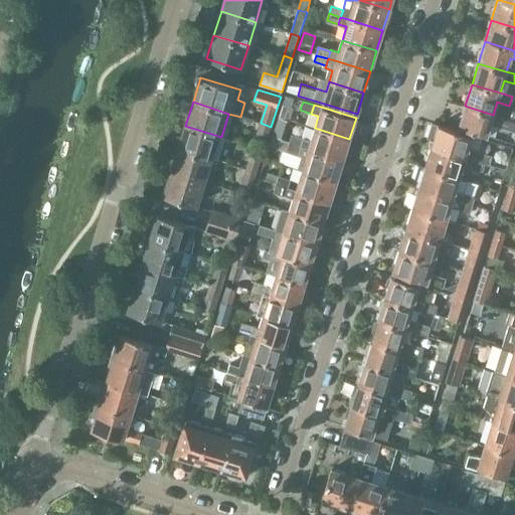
[(493,115),(465,106),(458,128),(486,136),(491,123),(503,127),(505,118),(493,115)]
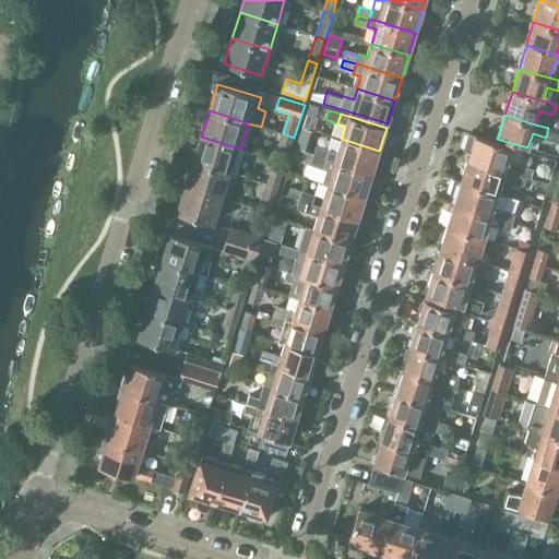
[(302,128),(296,147),(306,151),(312,131),(302,128)]
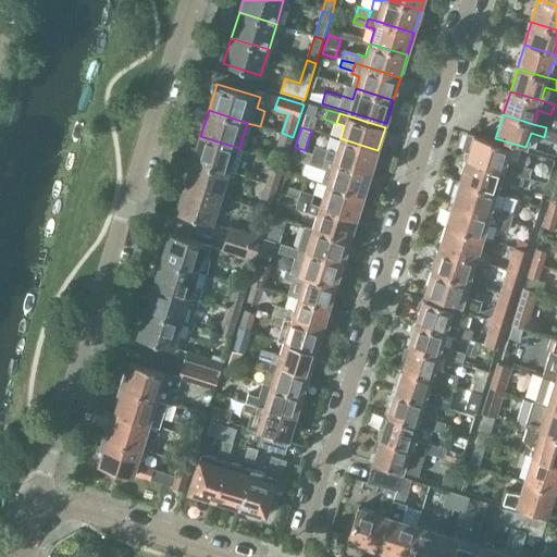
[(293,137),(282,133),(277,148),(288,151),(293,137)]
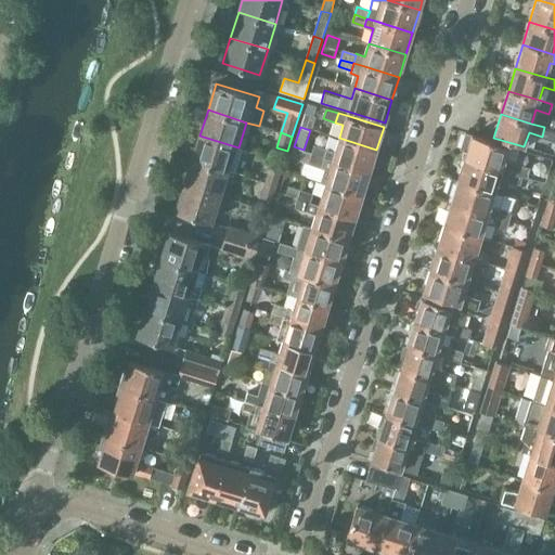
[(514,163),(505,159),(510,146),(474,136),(472,134),(465,133),(461,149),(467,151),(465,158),(502,169),(511,172),(514,164),(514,163)]
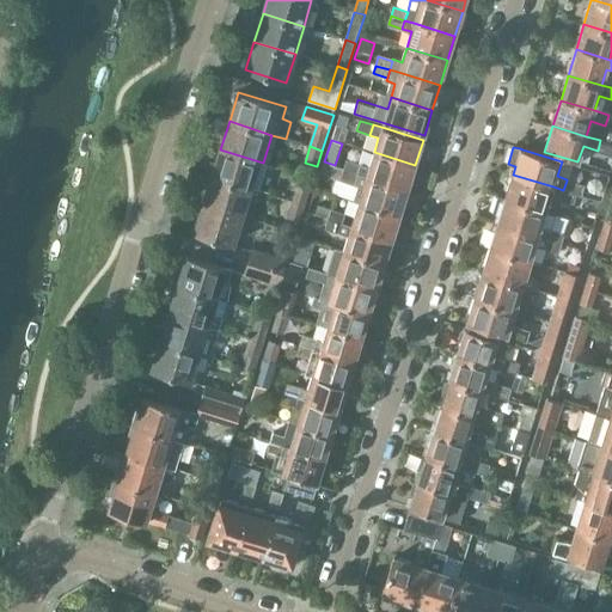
[(220,150),(212,177),(255,190),(263,163),(220,150)]
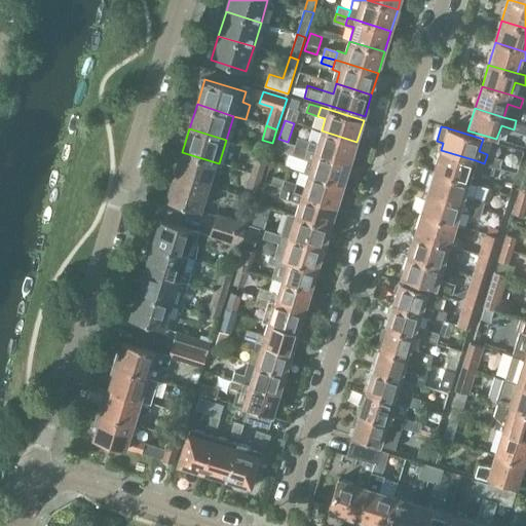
[(307,150),(314,152),(350,163),(357,142),(322,130),(316,145),(309,143),(307,150)]
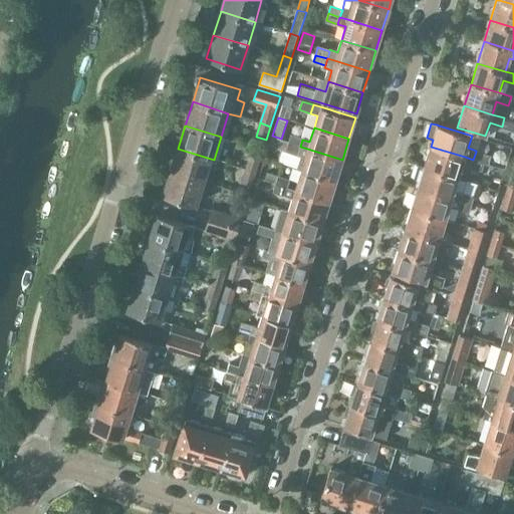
[(290,136),(288,143),(300,147),(302,140),(290,136)]
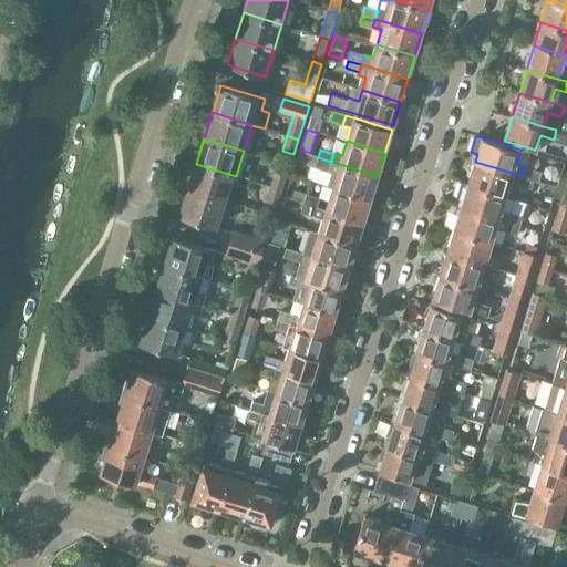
[(316,165),(328,169),(331,162),(318,157),(316,165)]
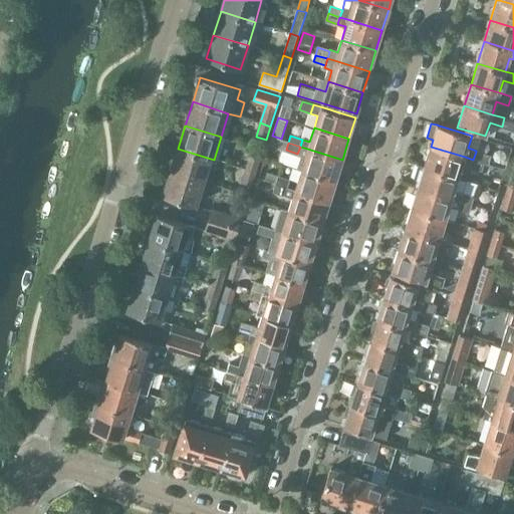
[(298,169),(301,170),(335,181),(342,160),(307,149),(300,147),(297,154),(302,155),(298,169)]
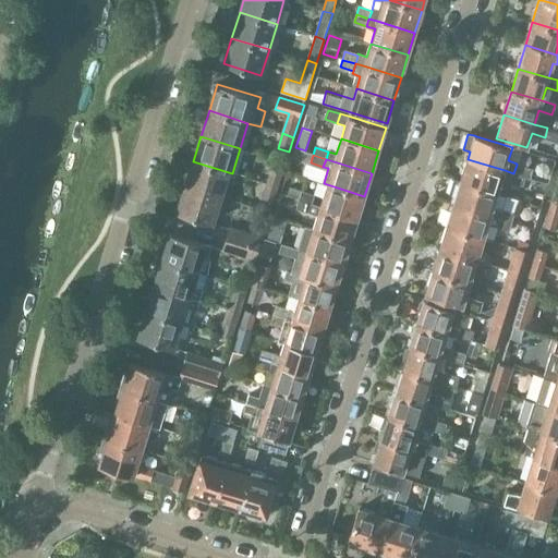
[(468,159),(460,181),(498,193),(505,170),(468,159)]
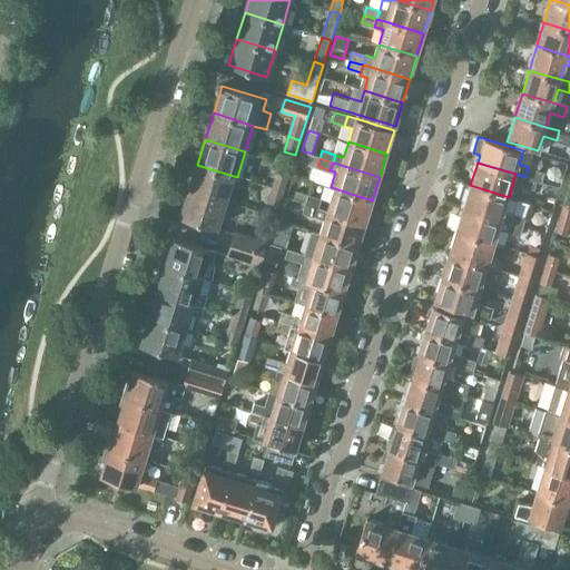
[(197,165),(189,190),(229,203),(237,177),(197,165)]
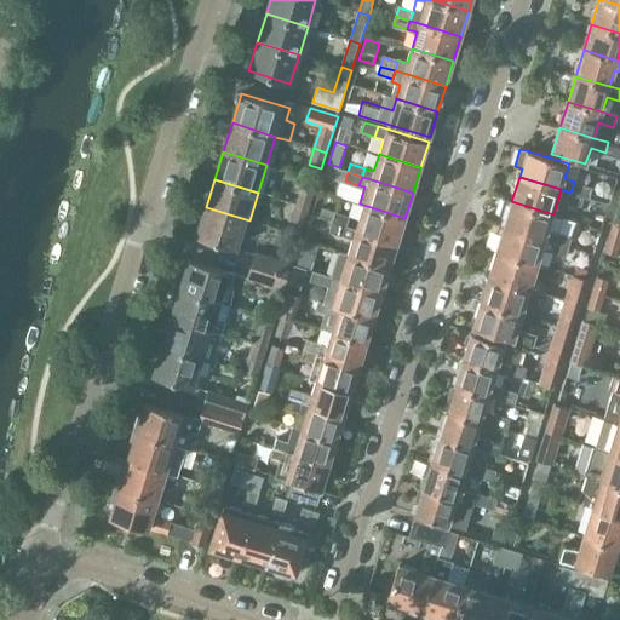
[(333,184),(322,181),(320,191),(329,194),(333,184)]
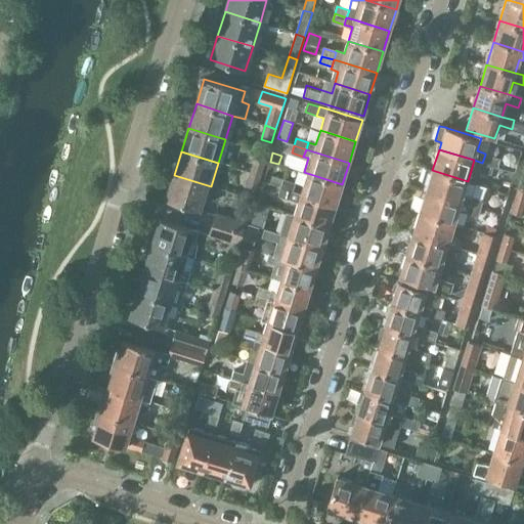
[(496,158),(485,155),(482,163),(493,166),(496,158)]
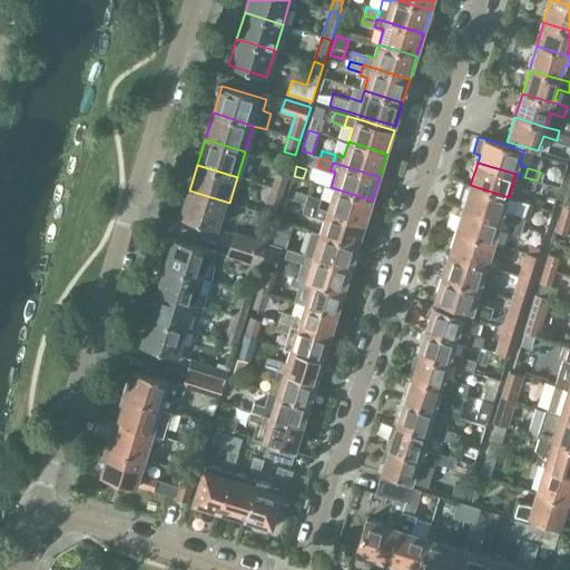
[(273,188),(284,192),(288,177),(277,173),(273,188)]
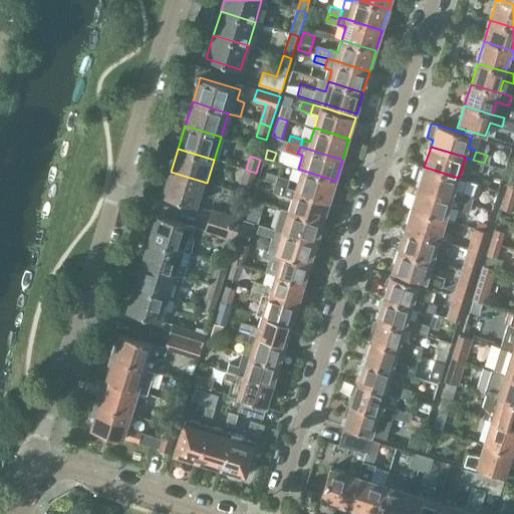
[(471,167),(482,170),(484,163),(473,160),(471,167)]
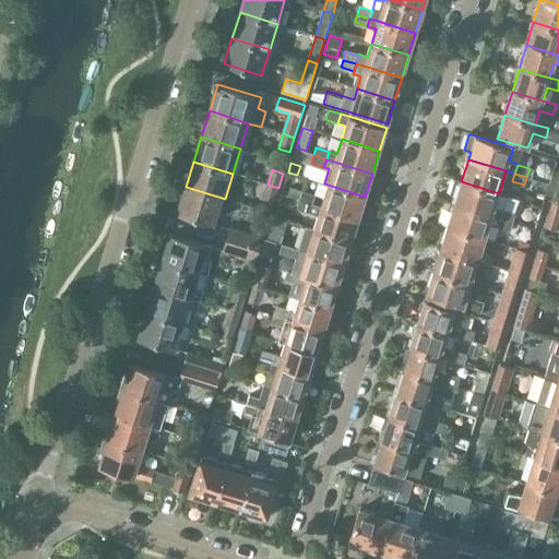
[(499,193),(454,179),(450,194),(456,197),(454,204),(491,216),(499,193)]
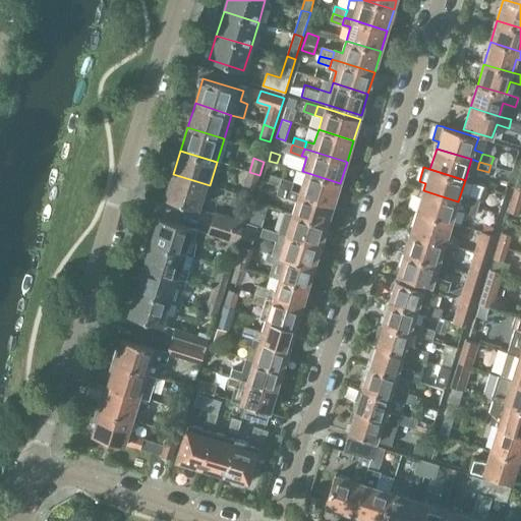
[(245,186),(255,189),(259,175),(249,172),(245,186)]
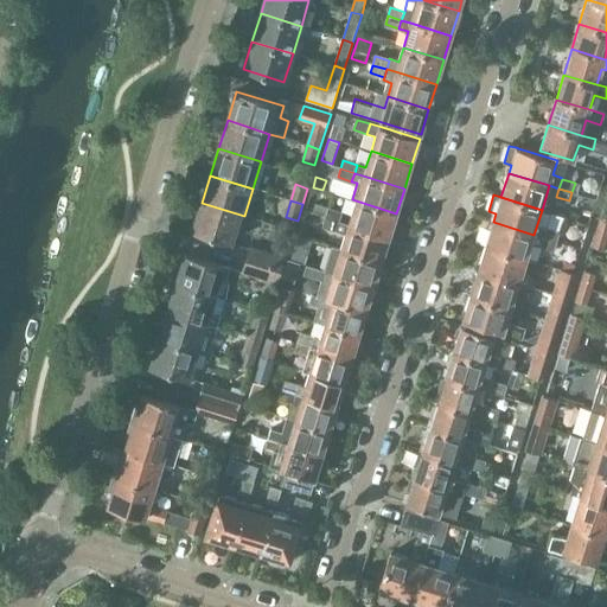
[(389,237),(396,213),(356,200),(347,224),(389,237)]
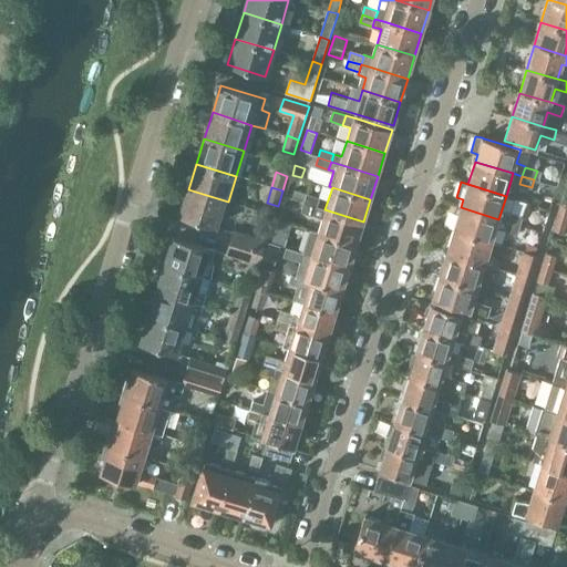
[(228,202),(188,189),(179,216),(219,229),(228,202)]
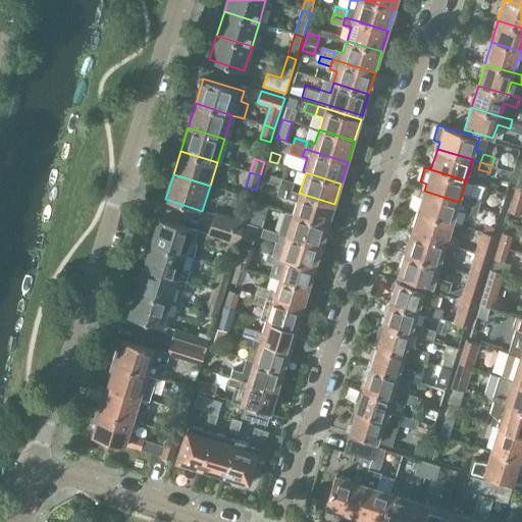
[(279,188),(292,191),(294,184),(281,180),(279,188)]
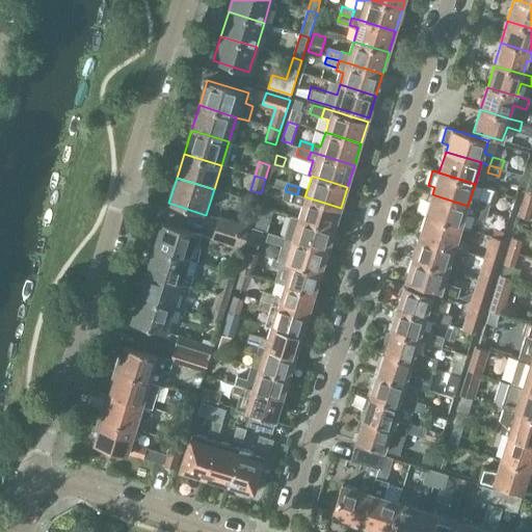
[(522,203),(531,205),(531,190),(526,189),(522,203)]
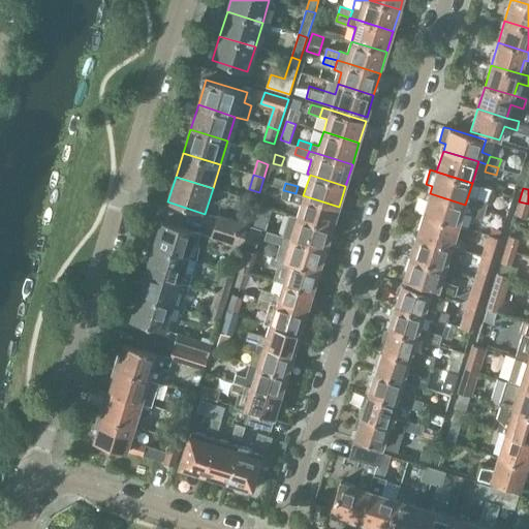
[(296,193),(283,190),(281,196),(293,200),(296,193)]
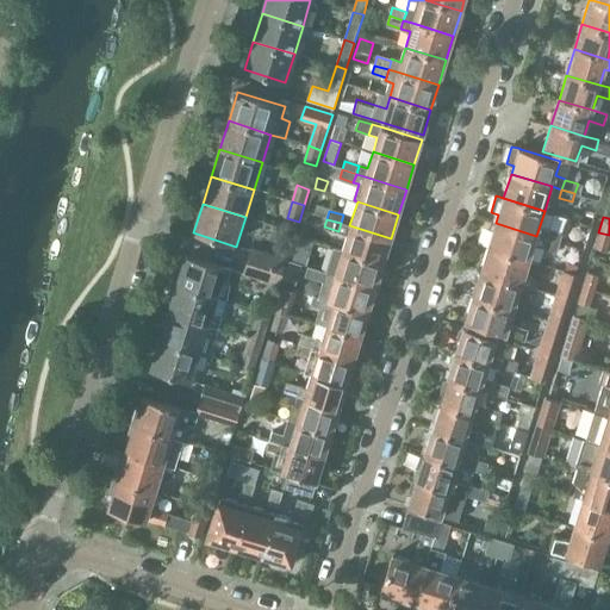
[(347,234),(342,250),(383,263),(391,238),(349,225),(341,223),(338,231),(347,234)]
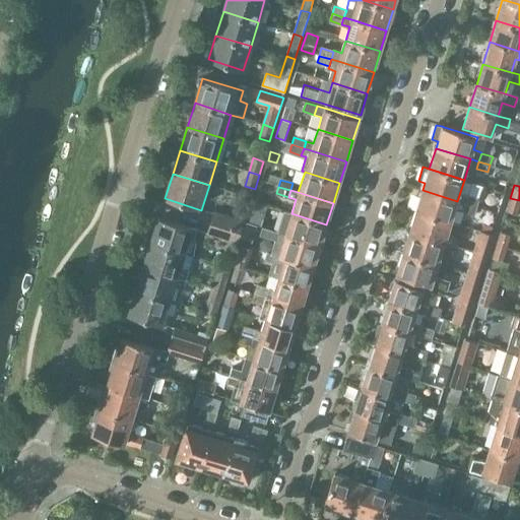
[(423,190),(415,210),(451,221),(457,201),(423,190)]
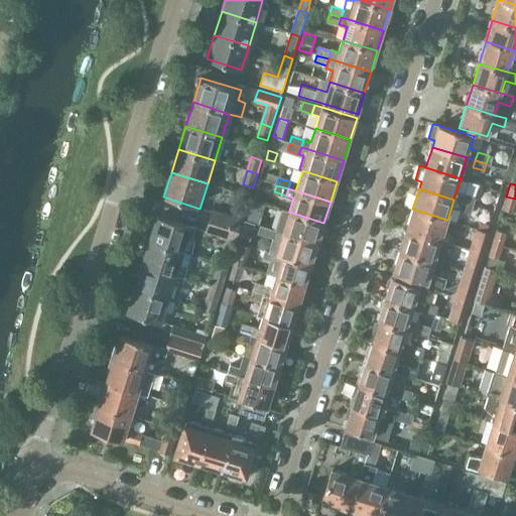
[(462,202),(473,206),(476,199),(464,195),(462,202)]
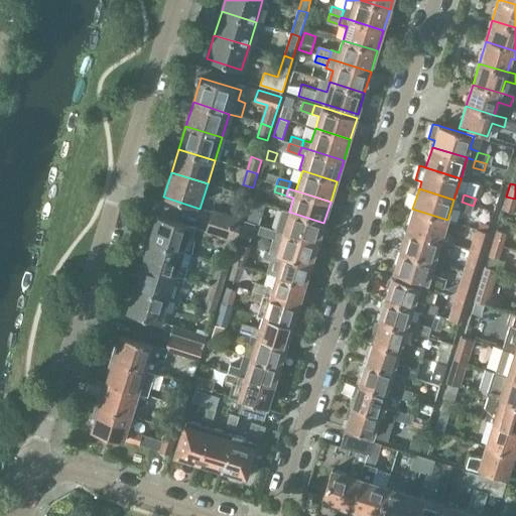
[(502,210),(514,213),(515,206),(515,199),(506,197),(502,210)]
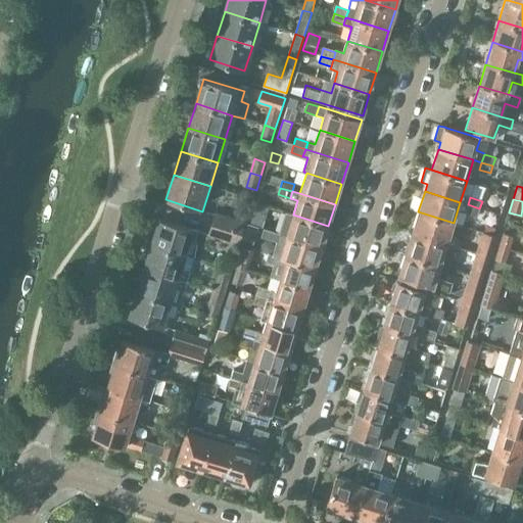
[(466,211),(477,215),(479,208),(468,204),(466,211)]
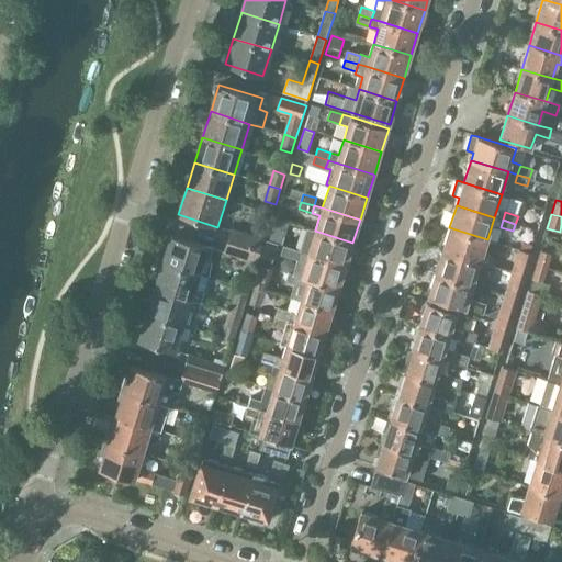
[(449,227),(442,250),(480,262),(487,239),(449,227)]
